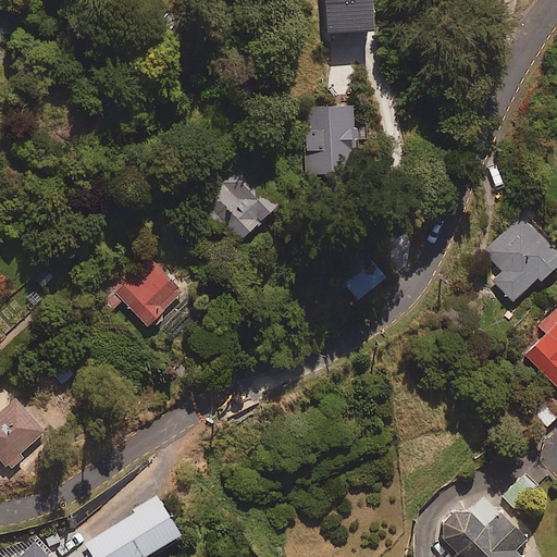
[(346,168),(346,135),(353,135),(353,98),(305,98),(306,168),(346,168)]
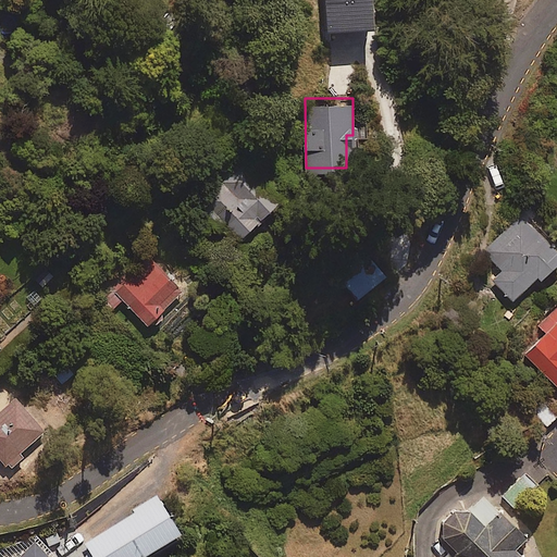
[(272,198),(237,162),(196,201),(217,223),(220,219),(235,234),(272,198)]
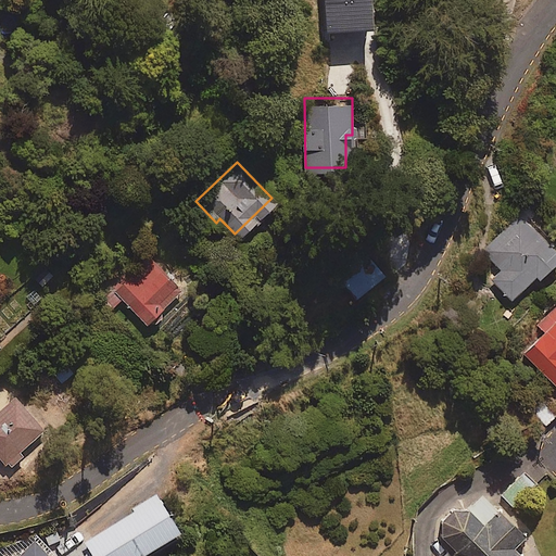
[(555,257),(555,248),(520,215),(482,254),(501,272),(491,282),(510,301),(534,275),(538,278),(555,257)]
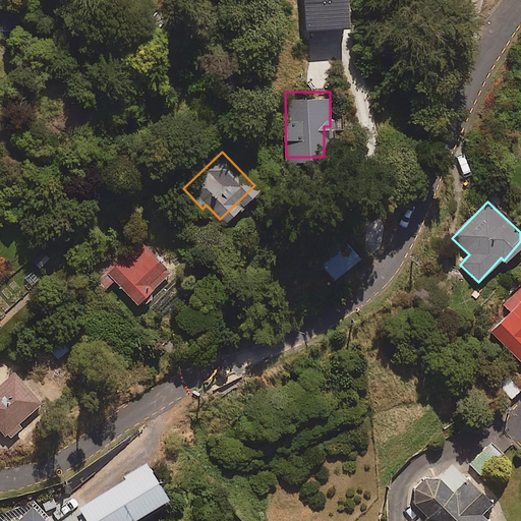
[(167,268),(137,238),(94,283),(103,291),(114,280),(135,300),(167,268)]
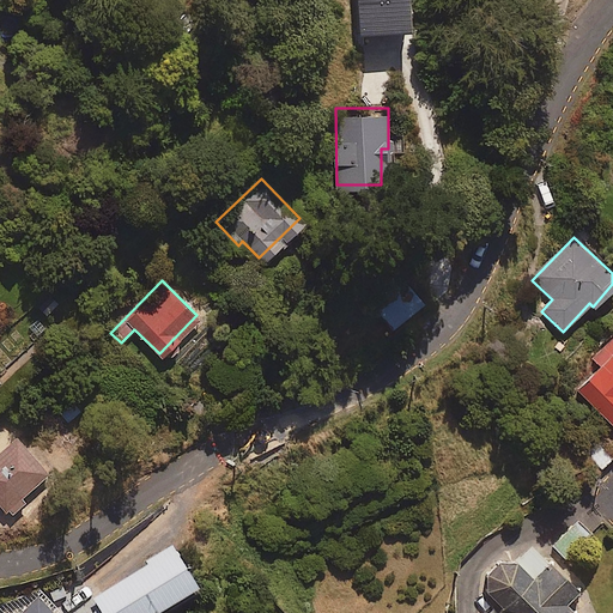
[(390,329),(412,308),(390,285),(368,305),(390,329)]
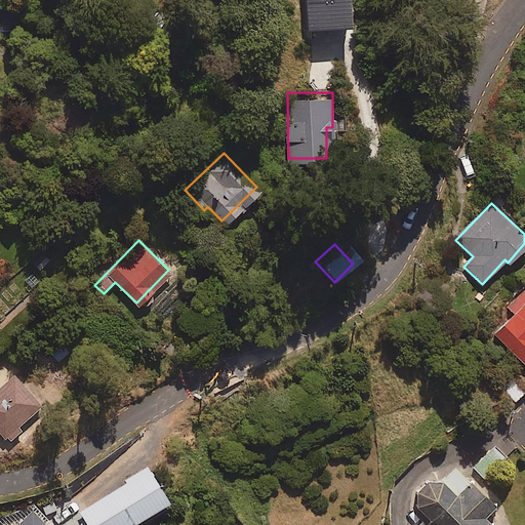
[(524,287),(507,308),(513,314),(494,334),(524,363),(524,287)]
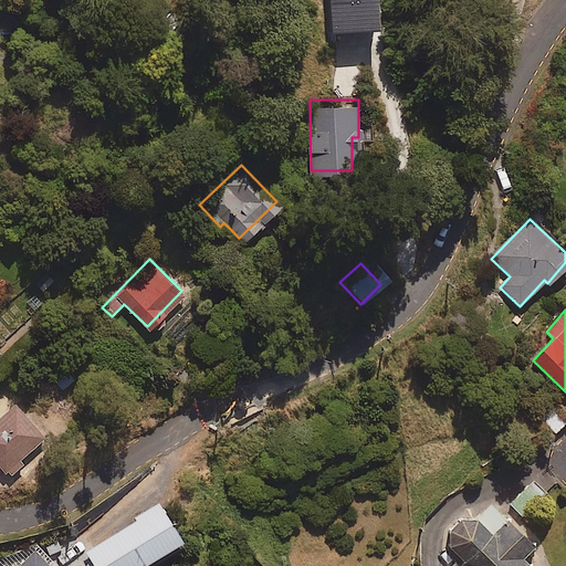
[(75,376),(66,365),(49,379),(59,390),(75,376)]
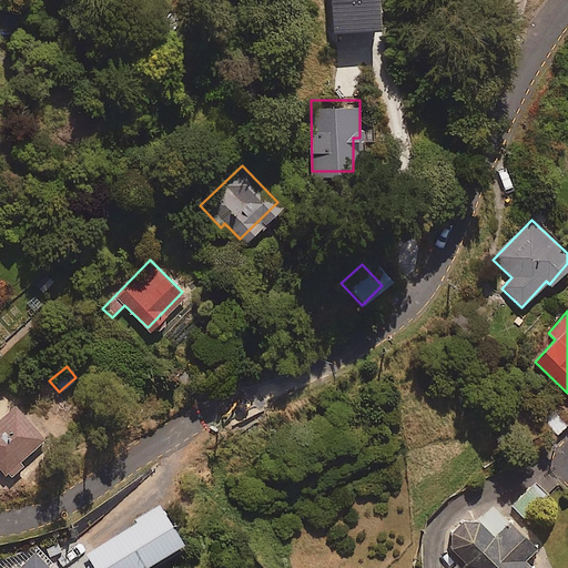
[(43,433),(6,397),(0,402),(0,467),(6,473),(43,433)]
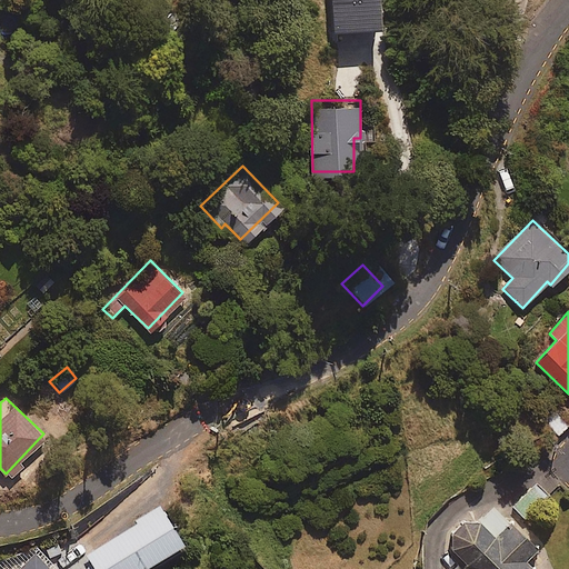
[(568,423),(568,422),(550,402),(538,415),(557,436),(568,423)]
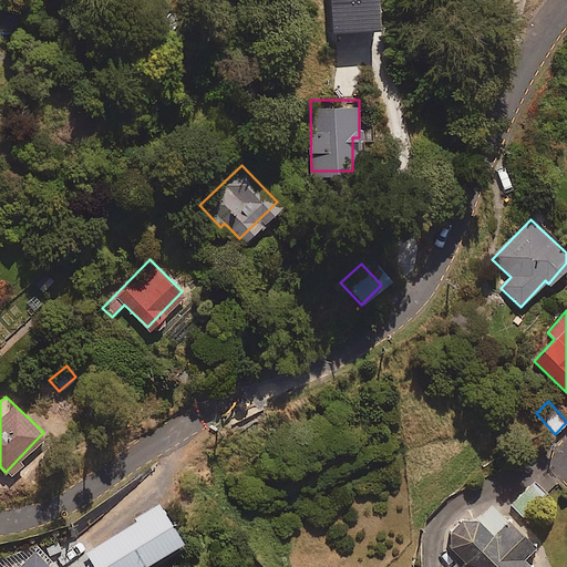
[(146,566),(186,543),(162,503),(136,518),(137,521),(85,553),(90,559),(85,566),(146,566)]
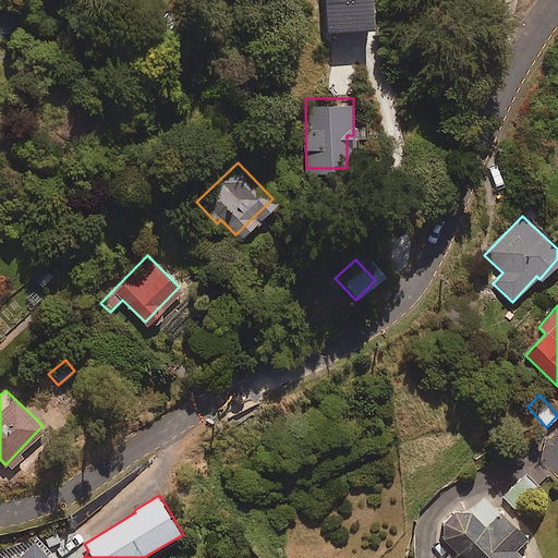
[(525,557),(518,550),(529,540),(501,511),(486,525),(471,511),(457,511),(446,522),(444,538),(459,554),(453,557),(525,557)]
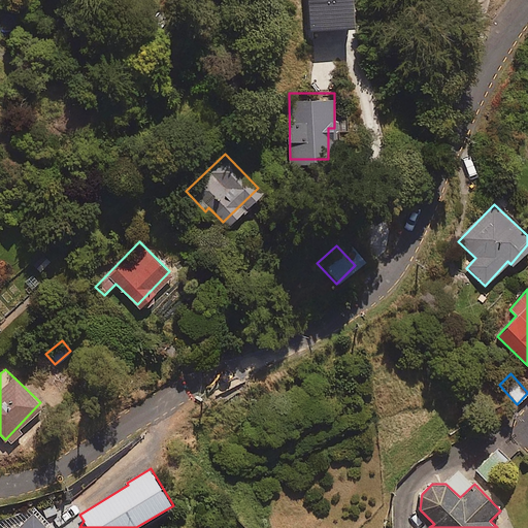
[(64,527),(45,509),(38,517),(33,512),(17,527),(8,520),(0,527),(64,527)]
